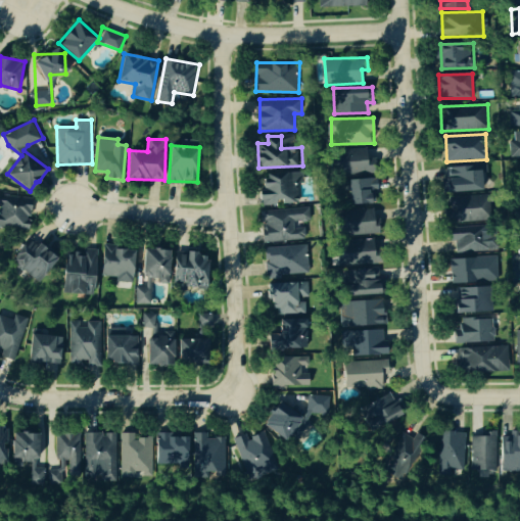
[(374,172),(374,159),(368,159),(368,148),(334,149),(335,173),(374,172)]
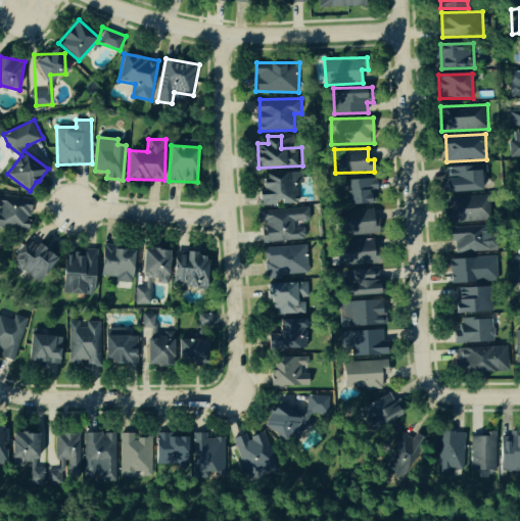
[(483,191),(482,166),(448,167),(448,192),(483,191)]
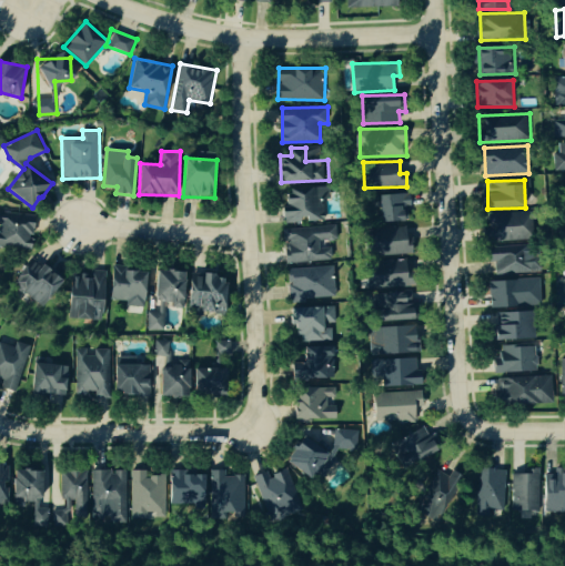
[(325,220),(324,196),(330,196),(330,185),(285,188),(286,222),(325,220)]
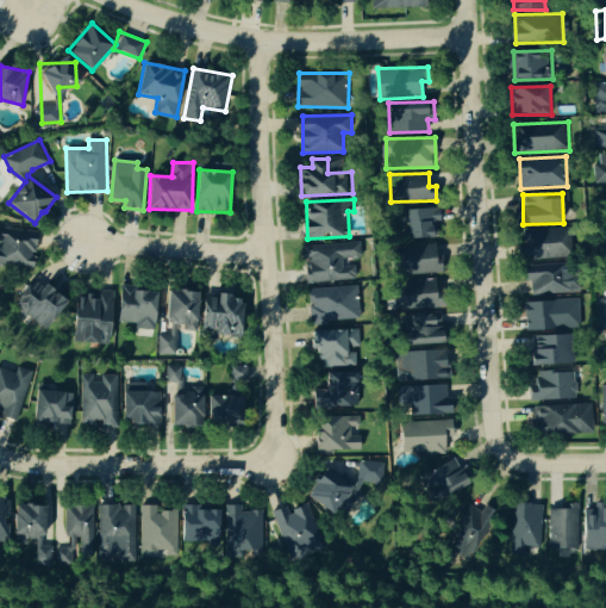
[(408,239),(441,237),(439,208),(407,209),(408,239)]
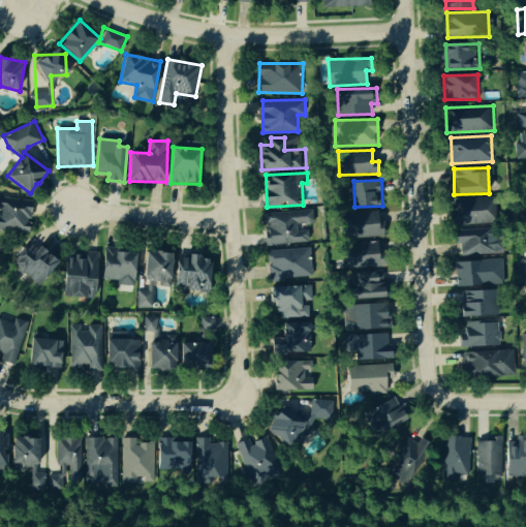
[(0,227),(31,230),(33,199),(0,196),(0,227)]
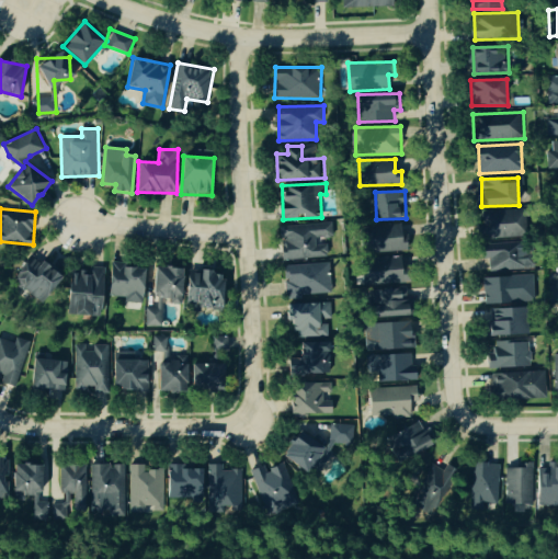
[(526,237),(525,209),(484,210),(485,238),(526,237)]
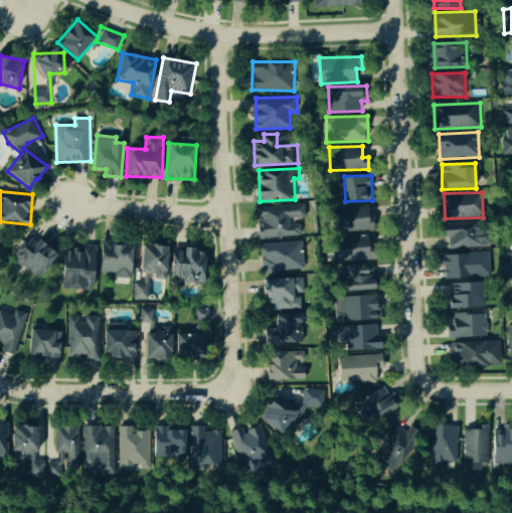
[(303,236),(302,217),(307,217),(306,204),(260,206),(261,237),(303,236)]
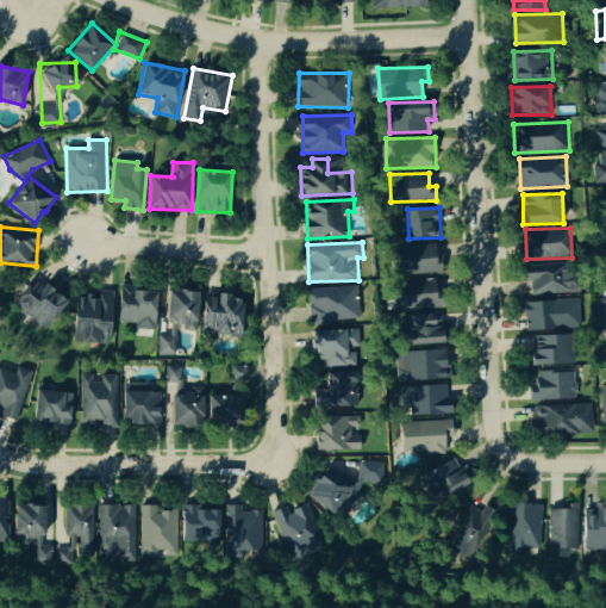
[(443,274),(443,262),(437,262),(437,244),(392,244),(393,274),(443,274)]
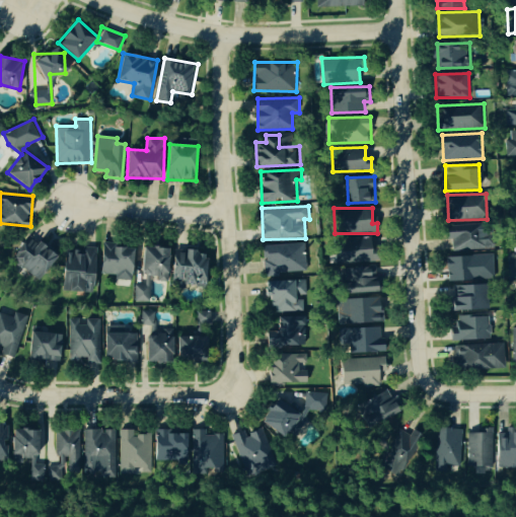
[(454,250),(494,249),(493,223),(446,225),(446,239),(454,238),(454,250)]
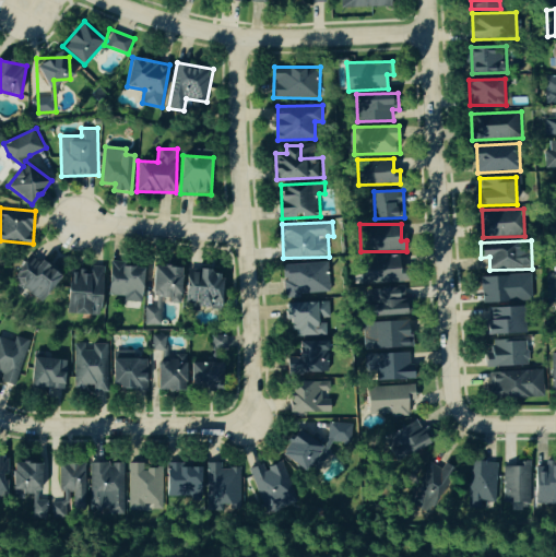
[(46,301),(63,272),(31,253),(13,282),(46,301)]
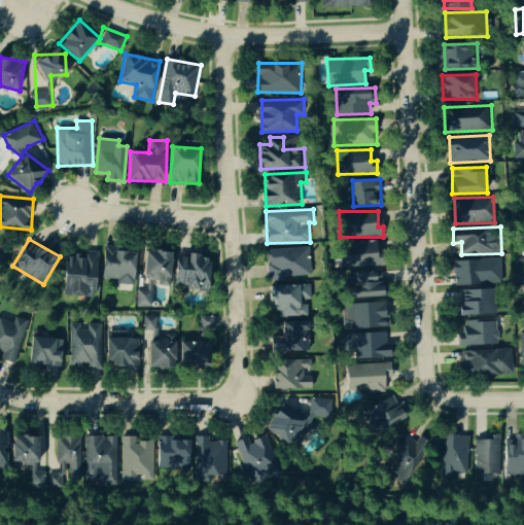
[(342,266),(381,266),(380,241),(341,242),(342,266)]
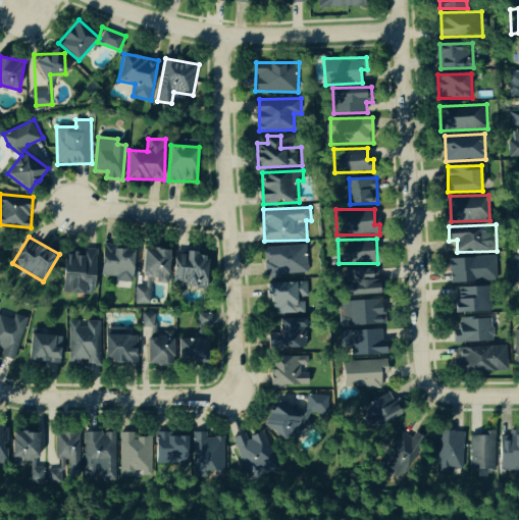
[(136,249),(115,249),(116,244),(104,244),(103,275),(117,275),(117,280),(135,280),(136,249)]
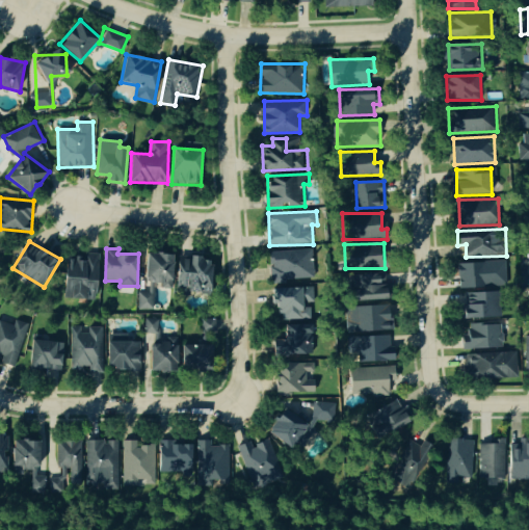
[(272,281),(315,279),(314,248),(271,250),(272,281)]
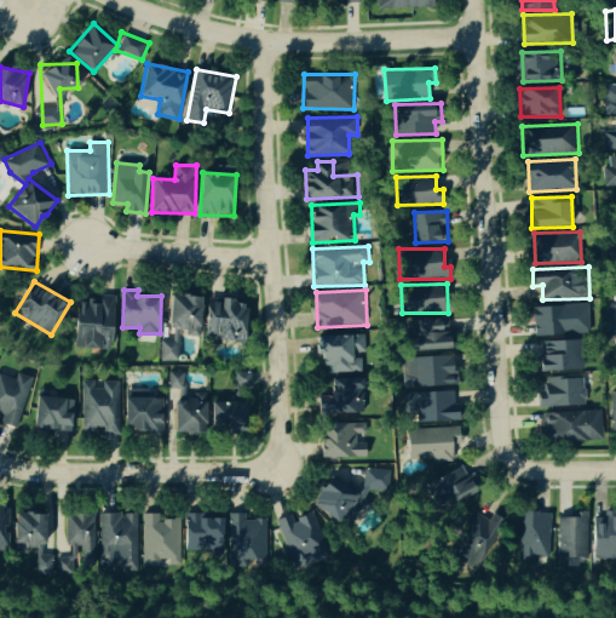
[(78,298),(76,348),(103,349),(103,342),(114,343),(116,296),(99,295),(99,299),(78,298)]
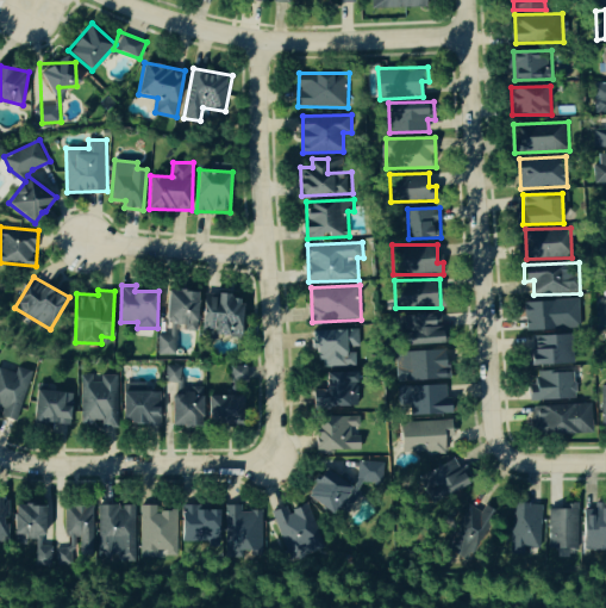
[(176,355),(177,330),(199,330),(200,291),(169,290),(168,334),(160,334),(160,354),(176,355)]
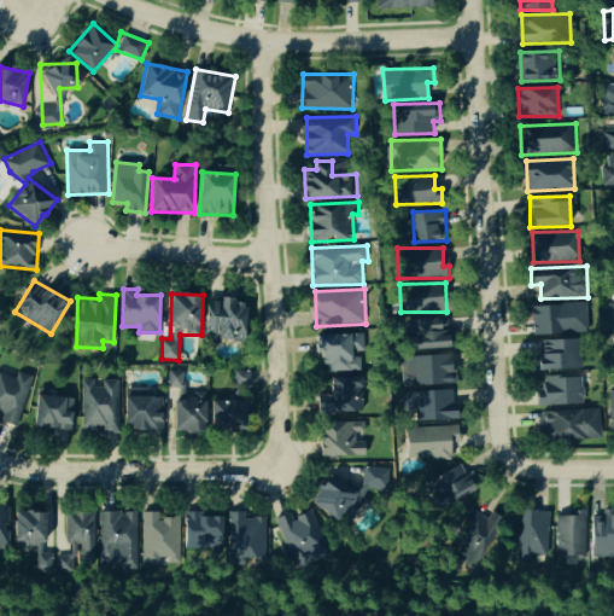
[(208,298),(206,333),(218,335),(218,340),(246,341),(247,300),(208,298)]
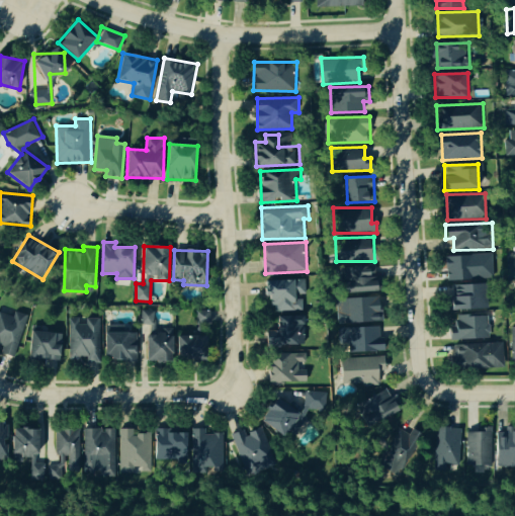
[(448,279),(495,278),(494,254),(447,255),(448,279)]
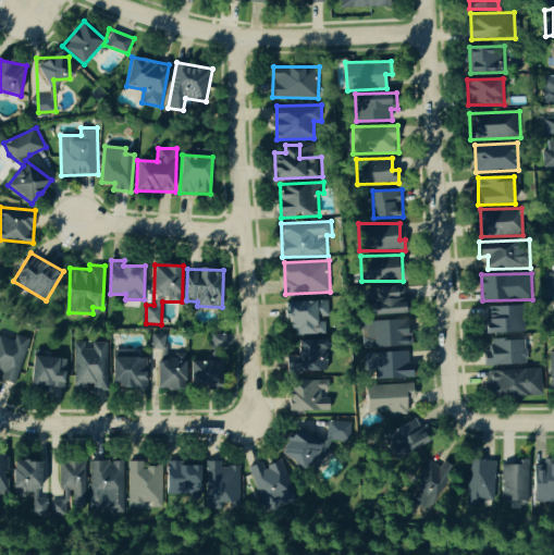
[(369,287),(370,315),(406,313),(405,286),(369,287)]
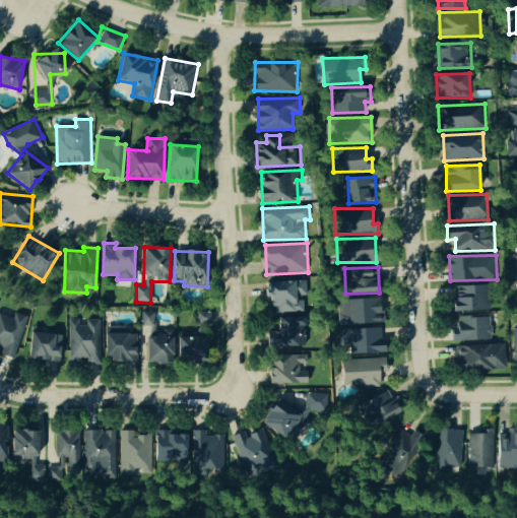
[(268,281),(269,306),(277,306),(278,312),(308,311),(307,280),(268,281)]
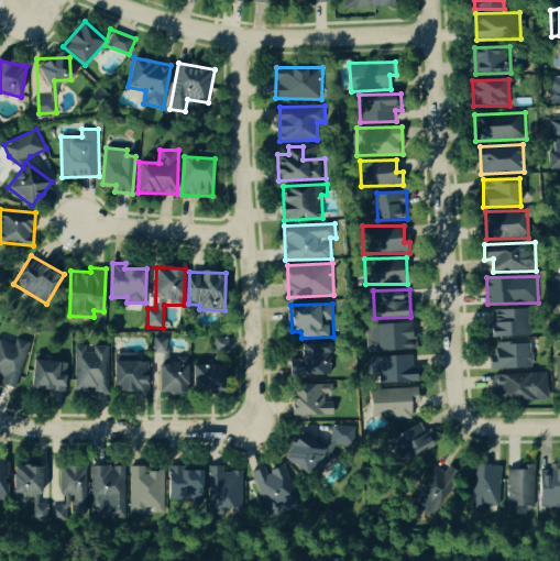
[(528,309),(492,309),(493,337),(529,336),(528,309)]
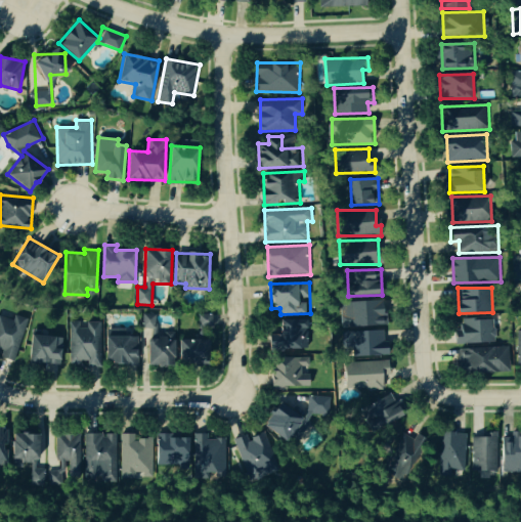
[(386,300),(343,301),(344,327),(386,325),(386,300)]
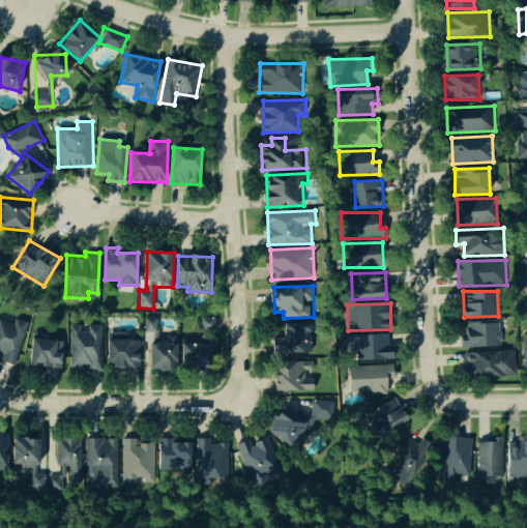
[(178,335),(160,335),(160,317),(147,317),(146,370),(177,371),(178,335)]
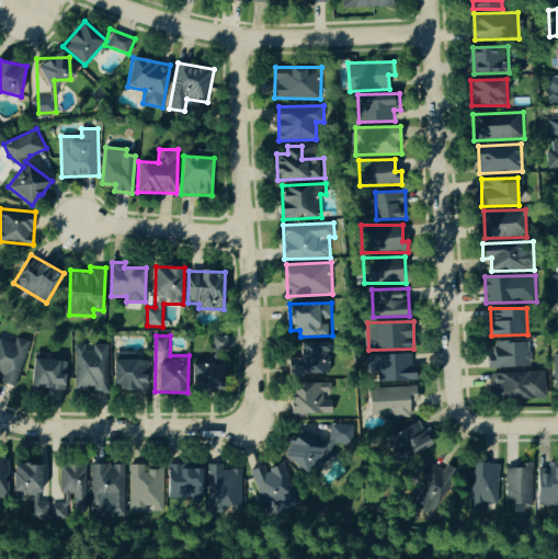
[(214,351),(228,350),(228,335),(214,335),(214,351)]
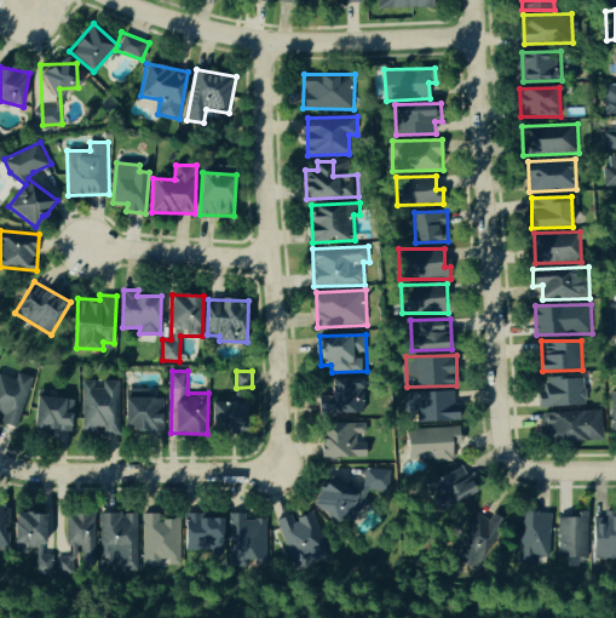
[(35,377),(19,372),(17,378),(0,372),(0,422),(19,429),(35,377)]
